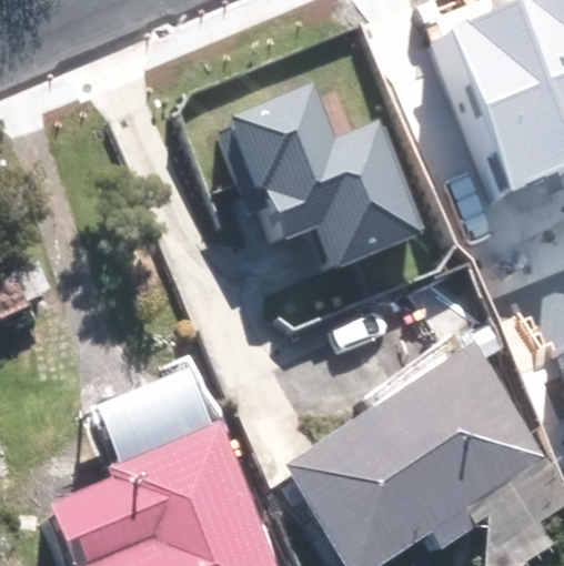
[(563,102),(521,0),(445,32),(512,190),(563,168),(563,102)]
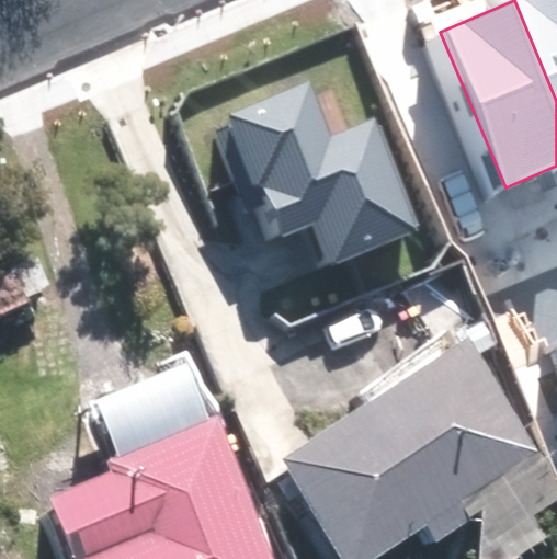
[(514,0),(556,101),(556,0),(514,0)]
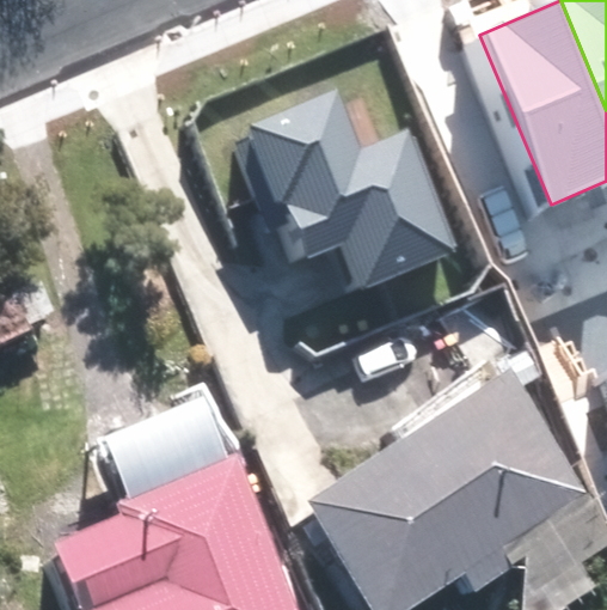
[(439,238),(390,124),(373,132),(338,52),(204,110),(264,248),(293,236),(317,291),(439,238)]
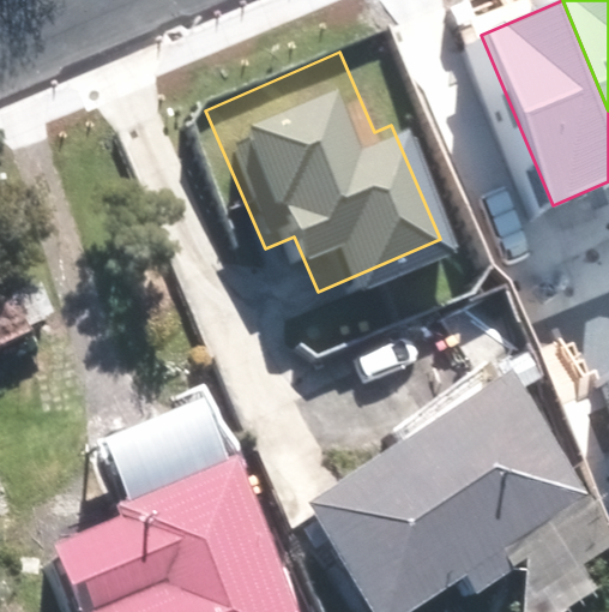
[(595,492),(513,369),(307,503),(378,611),(409,611),(468,575),(478,592),(516,568),(505,551),(595,492)]
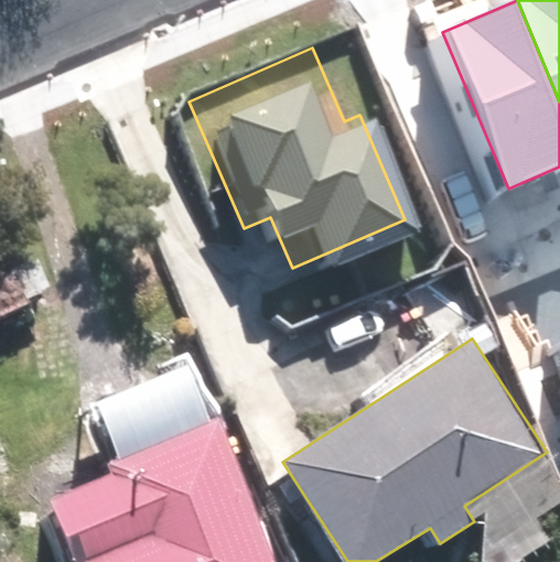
[(278,561),(217,417),(108,462),(114,474),(50,500),(75,561),(278,561)]
